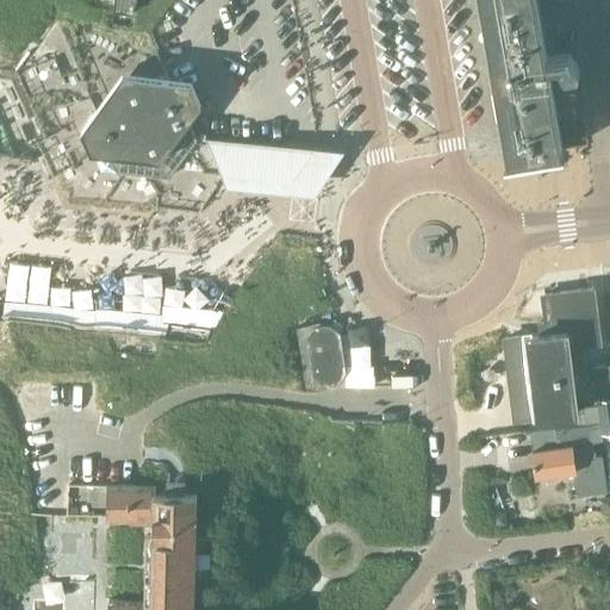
[(480,0),(483,11),(486,36),(491,61),(495,85),(499,110),(503,135),(508,160),(556,151),(553,126),(548,101),(545,76),(542,63),(559,60),(566,73),(580,70),(570,51),(541,57),(540,53),(535,27),(531,2),(530,0),(480,0)]
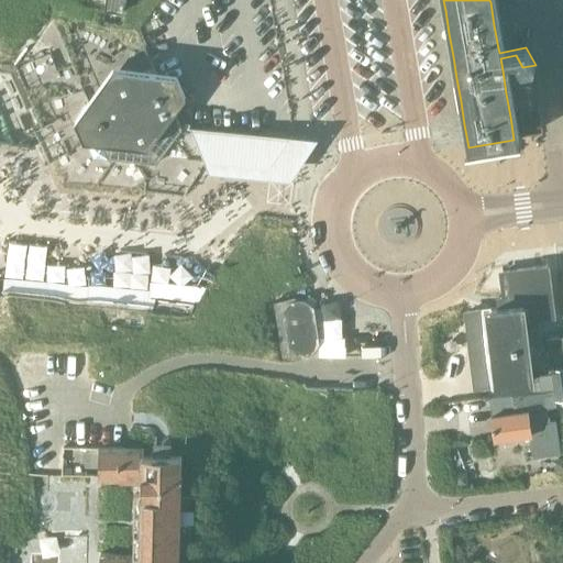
[(65,185),(143,194),(144,192),(183,197),(195,178),(205,163),(207,162),(268,166),(278,152),(288,138),(190,131),(183,130),(174,109),(185,95),(175,73),(155,72),(139,29),(51,19),(15,67),(40,124),(33,128),(40,145),(48,164),(54,162),(65,185)]
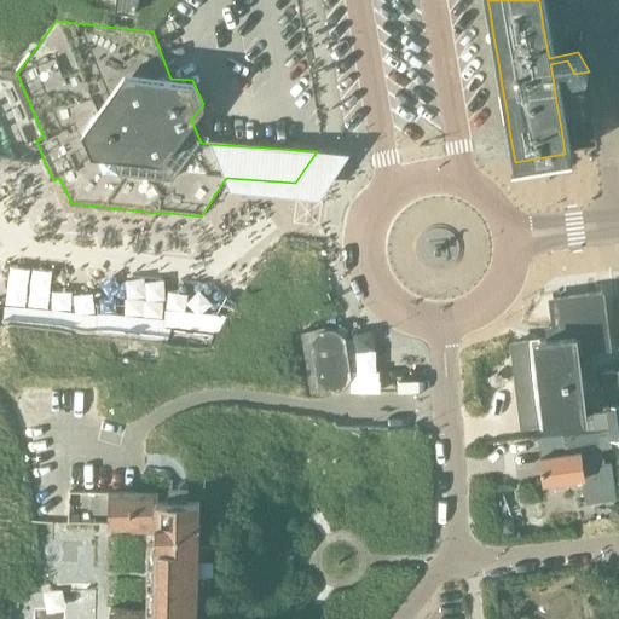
[(201,121),(204,128),(212,126),(209,119),(201,121)]
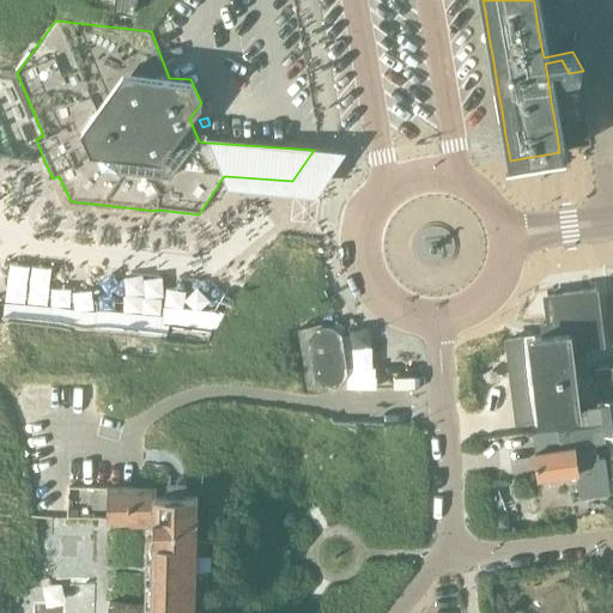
[(519,420),(578,413),(581,429),(604,425),(601,408),(582,410),(576,357),(587,356),(587,347),(600,346),(593,290),(547,296),(552,334),(508,340),(519,420)]
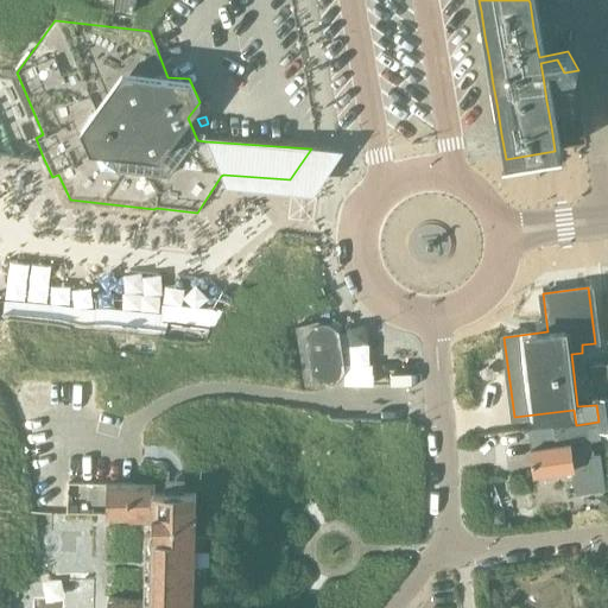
[(0,316),(0,353),(135,369),(158,340),(200,346),(200,342),(209,333),(211,312),(164,308),(163,320),(97,312),(96,318),(51,314),(52,308),(4,302),(2,316),(0,316)]
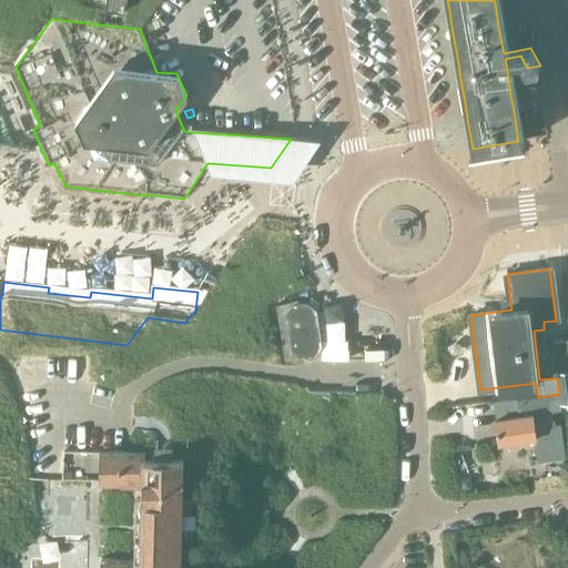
[(296,300),(275,305),(284,361),(302,358),(302,355),(313,354),(320,345),(318,341),(314,310),(305,304),(297,305),(296,300)]
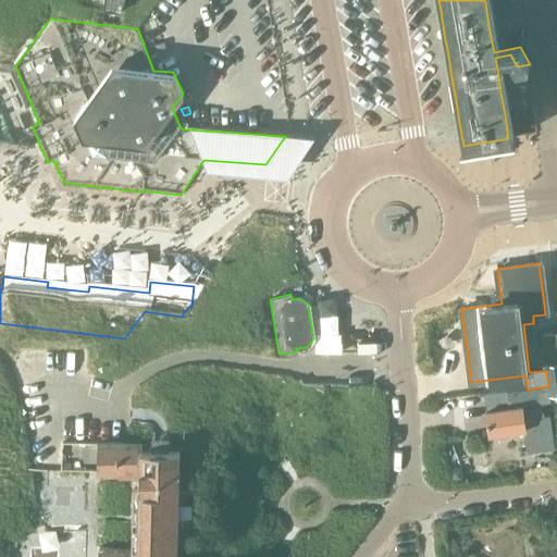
[(556,361),(556,332),(541,335),(544,363),(556,361)]
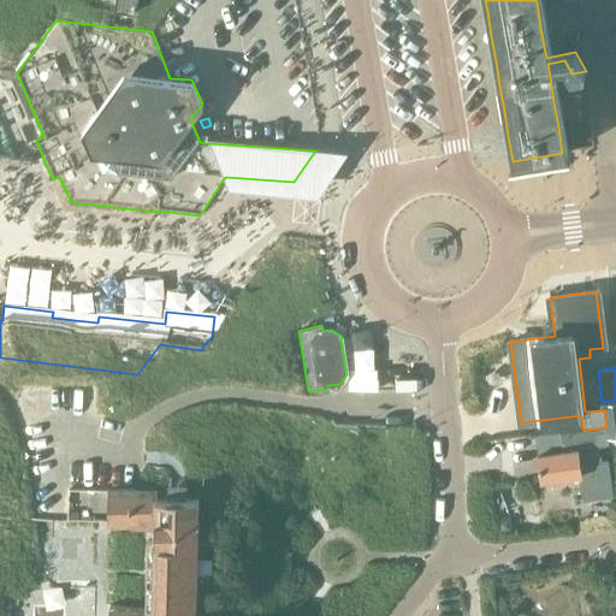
[(615,401),(603,403),(604,410),(606,427),(608,436),(615,434),(615,401)]
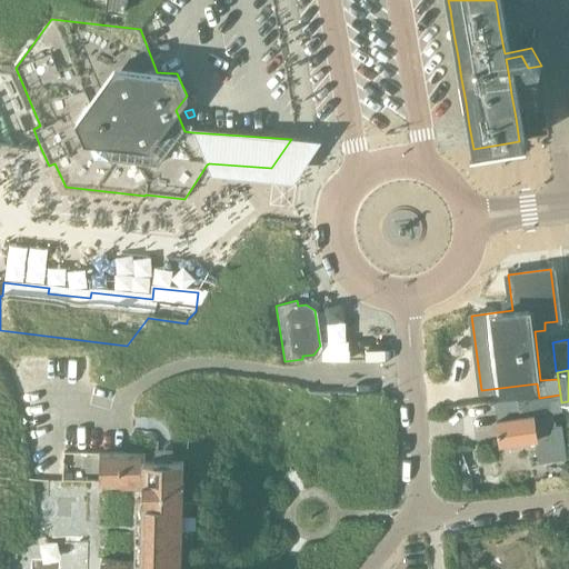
[(560,395),(539,398),(495,403),(500,443),(536,438),(539,462),(566,458),(560,426),(556,426),(553,412),(562,411),(561,402),(560,395)]
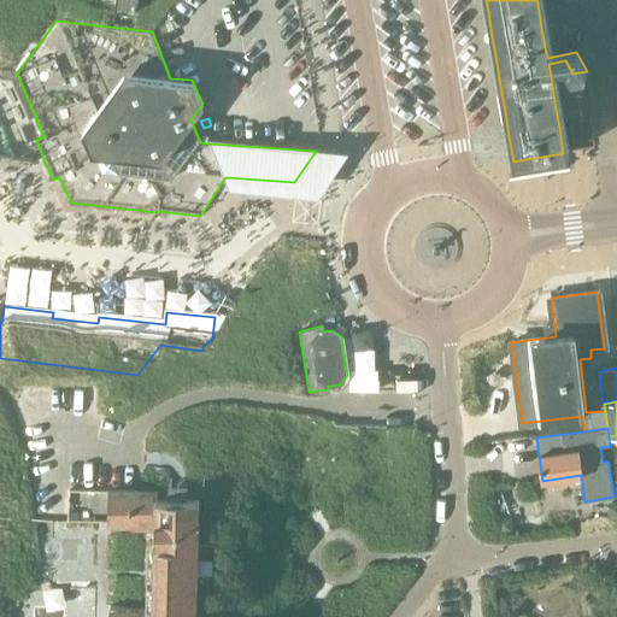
[(195,616),(198,501),(188,501),(188,487),(168,487),(168,500),(157,500),(157,493),(109,492),(109,523),(112,523),(112,528),(144,529),(145,607),(110,606),(109,616),(195,616)]
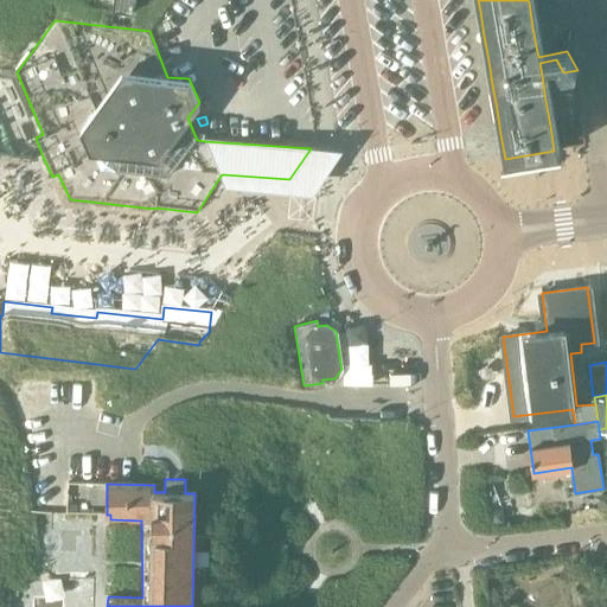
[(606,493),(596,496),(599,510),(606,508),(606,493)]
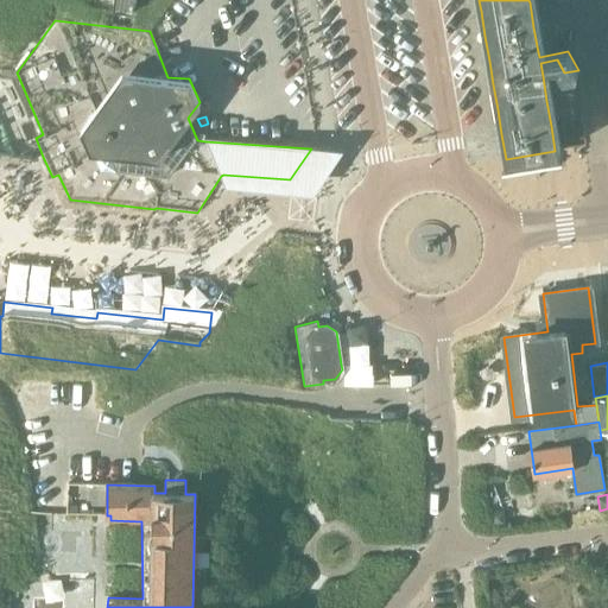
[(491,512),(489,512),(491,526),(492,526),(504,525),(502,511),(491,512)]
